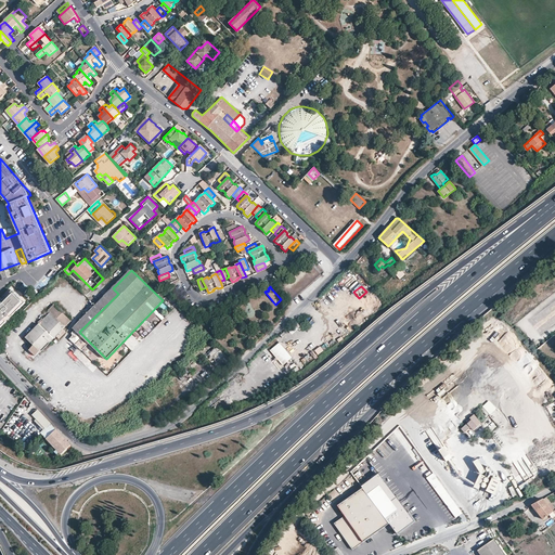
[(113,288),(75,327),(79,332),(118,294),(113,288)]
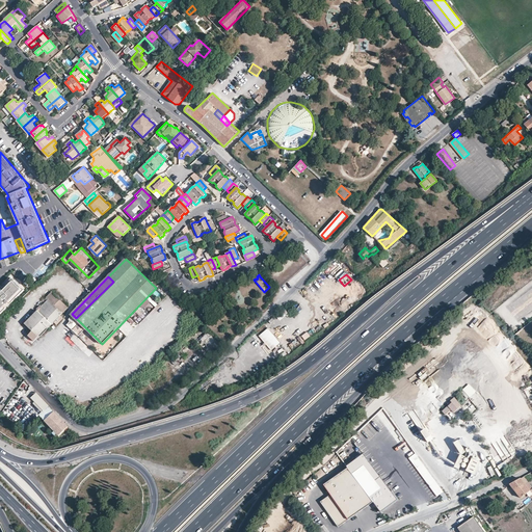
[(11,280),(0,290),(0,314),(24,291),(11,280)]
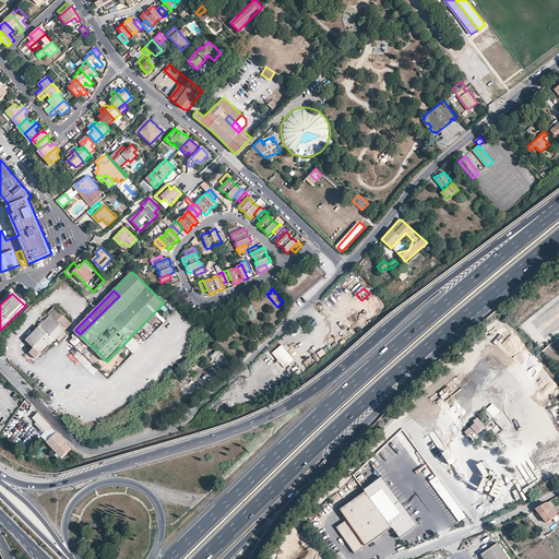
[(31,352),(30,353),(36,359),(40,355),(57,339),(60,342),(67,335),(64,332),(73,323),(56,307),(50,313),(51,314),(45,322),(44,320),(38,324),(40,326),(26,341),(32,347),(28,351),(31,352)]
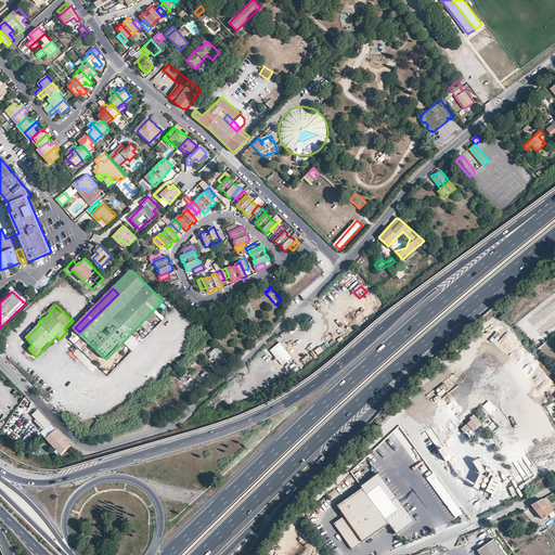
[(287,330),(292,334),(298,328),(299,331),(301,328),(296,322),(287,330)]
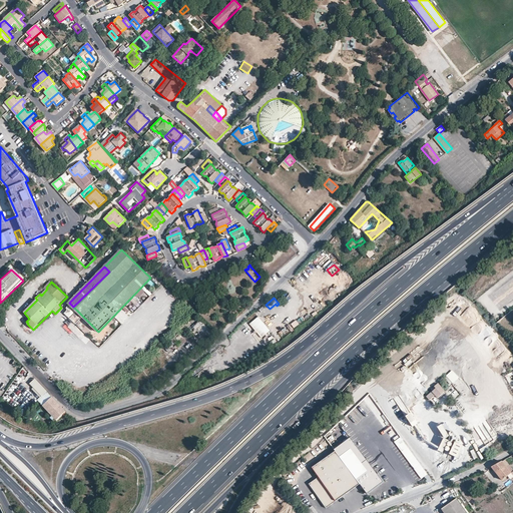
[(192,310),(182,320),(184,322),(194,312),(192,310)]
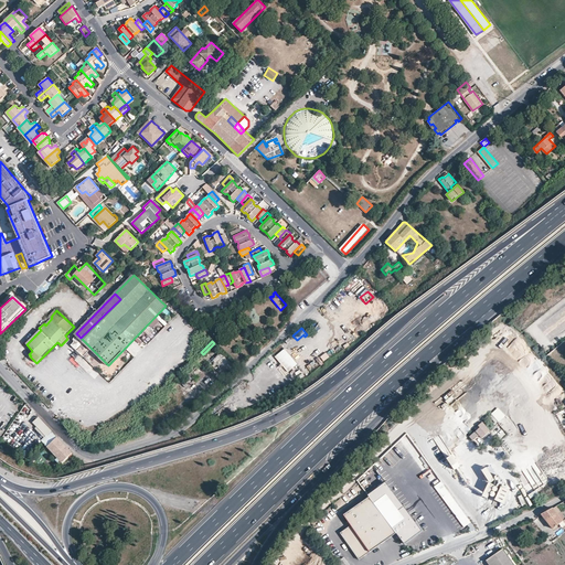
[(284,349),(275,356),(288,372),(297,364),(284,349)]
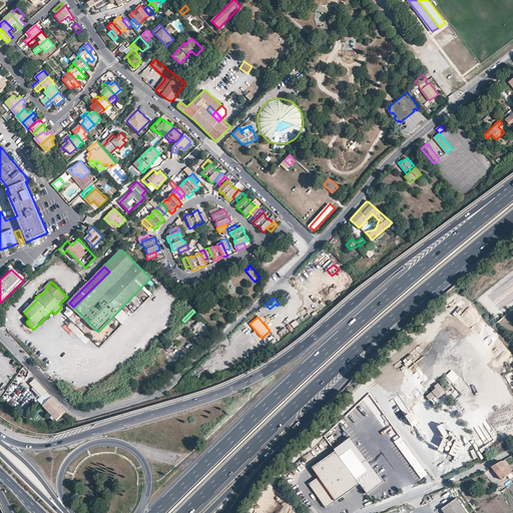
[(191,325),(195,329),(196,328),(200,332),(198,333),(195,336),(199,340),(209,330),(201,323),(197,319),(191,325)]
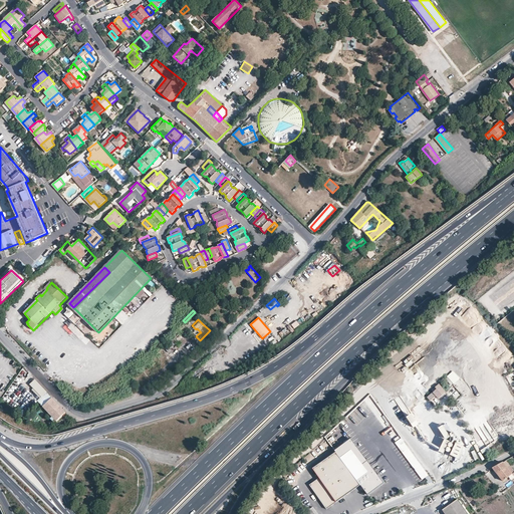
[(177,339),(171,333),(168,337),(173,342),(177,339)]
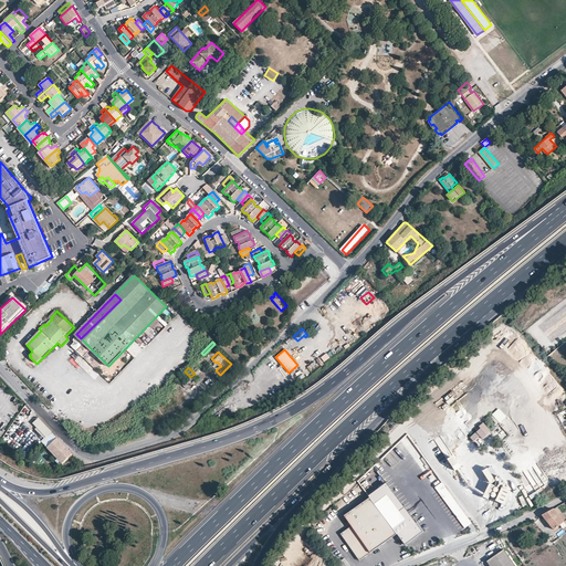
[(190,377),(185,371),(179,376),(176,379),(182,386),(186,384),(185,381),(190,377)]
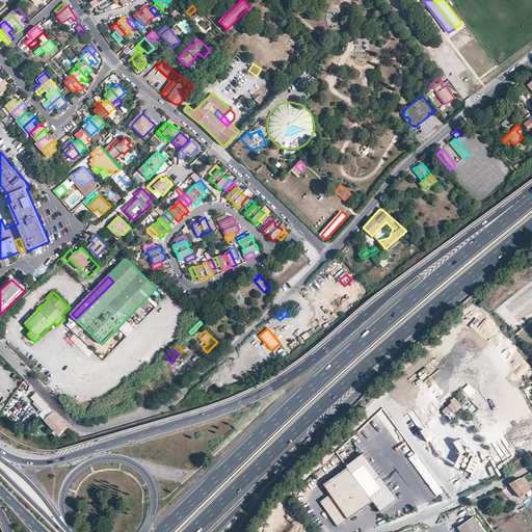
[(433,393),(446,381),(432,366),(419,376),(433,393)]
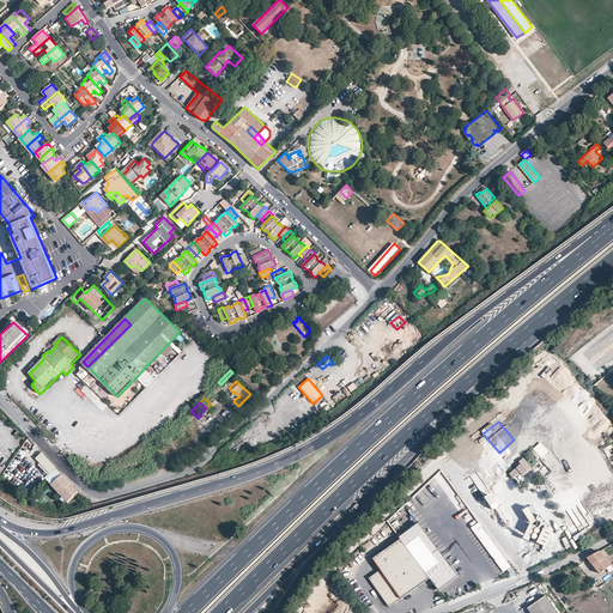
[(534,436),(528,441),(534,447),(539,443),(534,436)]
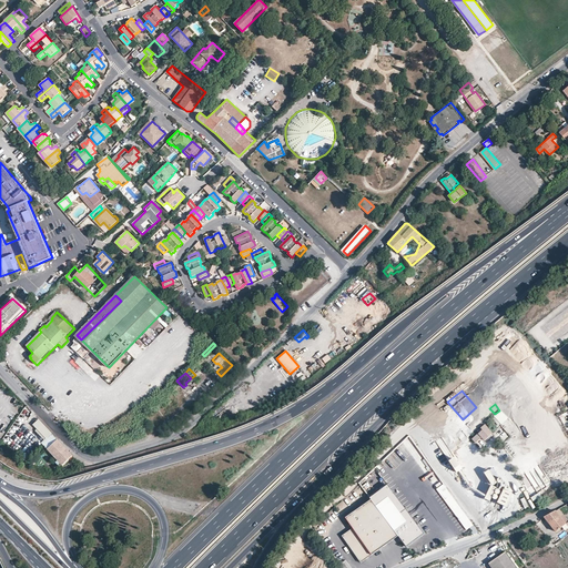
[(500,425),(508,418),(500,409),(493,417),(500,425)]
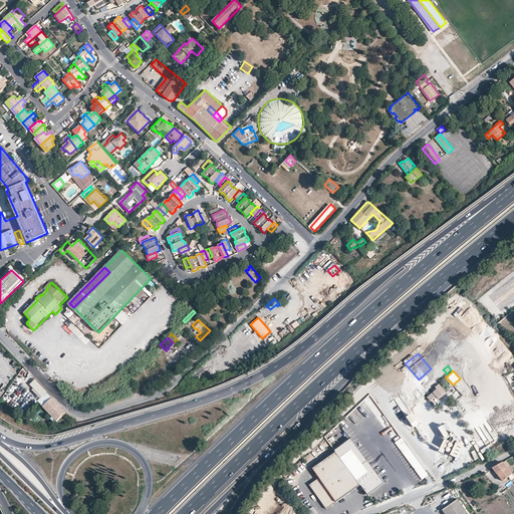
[(439,383),(435,387),(436,389),(427,398),(430,401),(436,396),(438,399),(445,393),(439,383)]
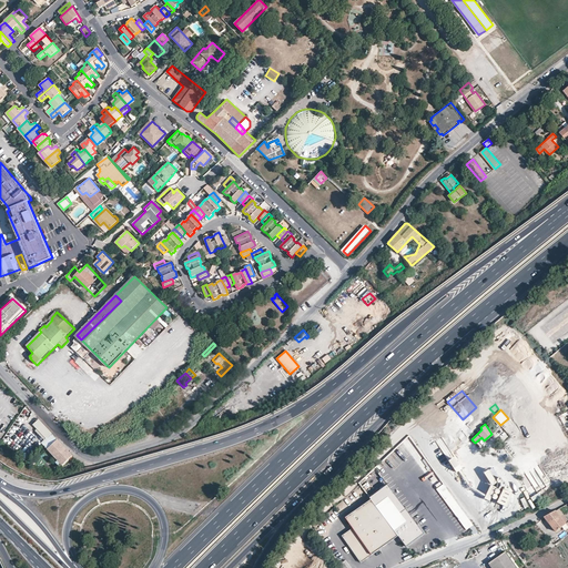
[(492,434),(500,444),(509,436),(500,426),(492,434)]
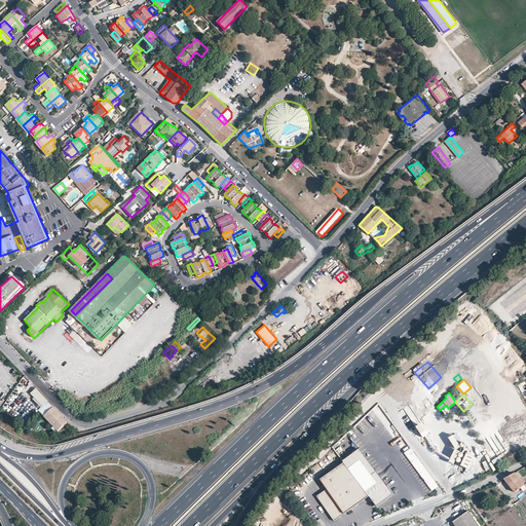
[(55,410),(48,402),(39,410),(58,430),(67,422),(55,410)]
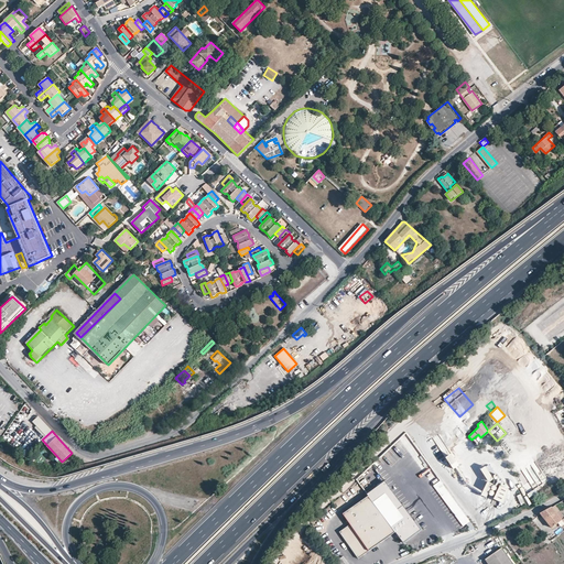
[(453,470),(458,466),(451,455),(445,458),(453,470)]
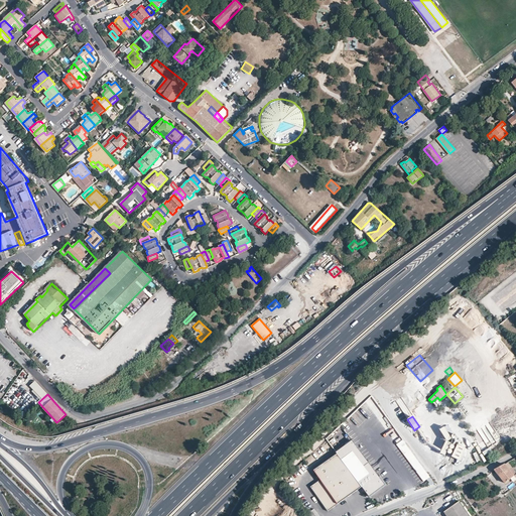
[(350,417),(346,420),(352,426),(355,423),(350,417)]
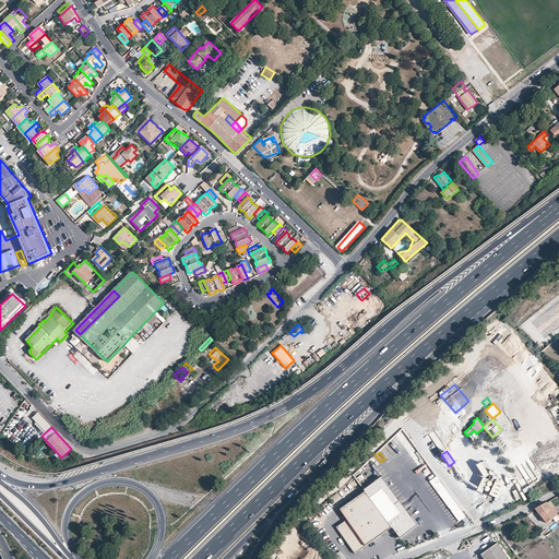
[(372,458),(368,461),(375,468),(379,464),(372,458)]
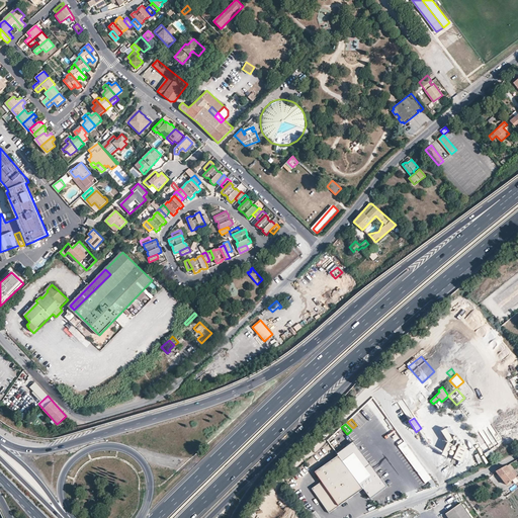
[(334,435),(331,438),(337,444),(340,441),(334,435)]
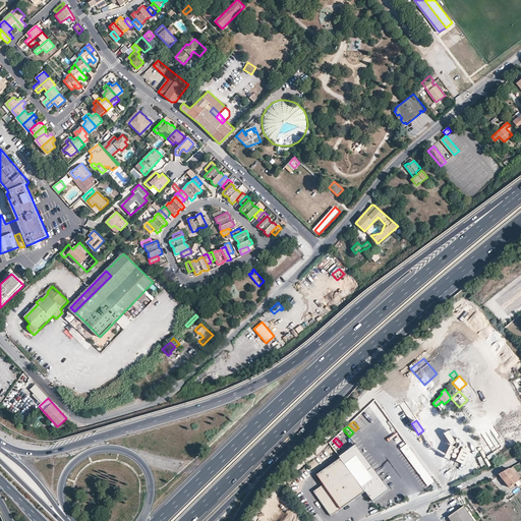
[(389,488),(355,444),(339,456),(372,501),(389,488)]
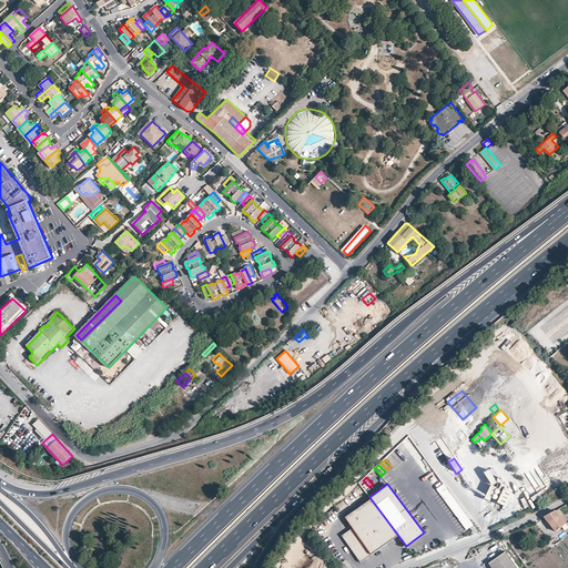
[(533,487),(527,490),(531,497),(537,494),(533,487)]
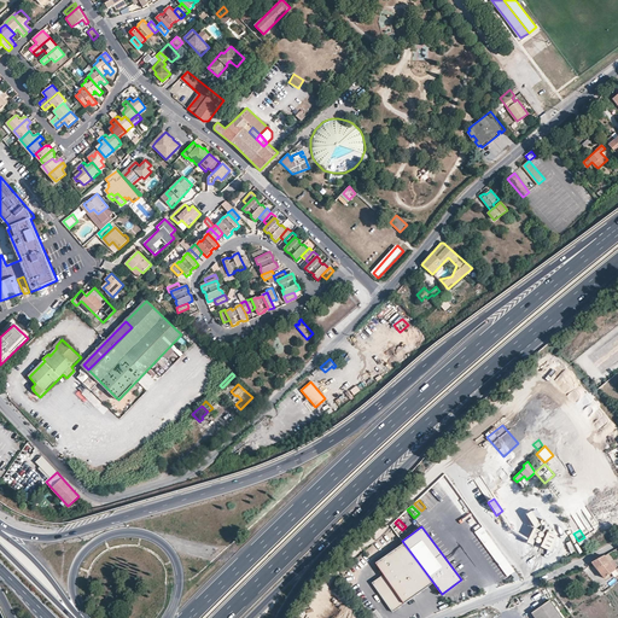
[(372,582),(383,599),(423,571),(404,546),(377,565),(383,575),(372,582)]
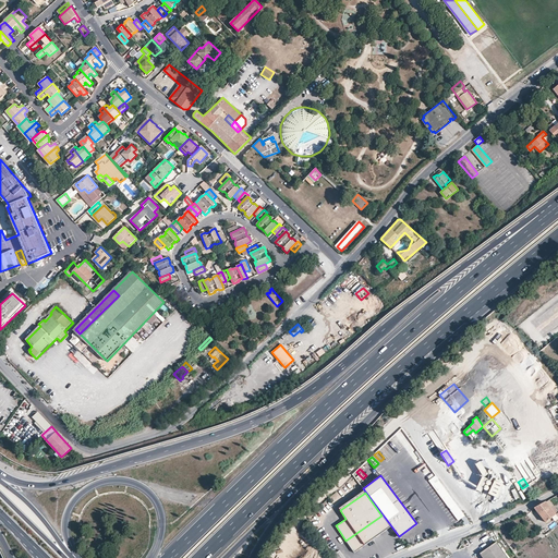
[(553,506),(548,500),(535,507),(546,522),(556,516),(550,508),(553,506)]
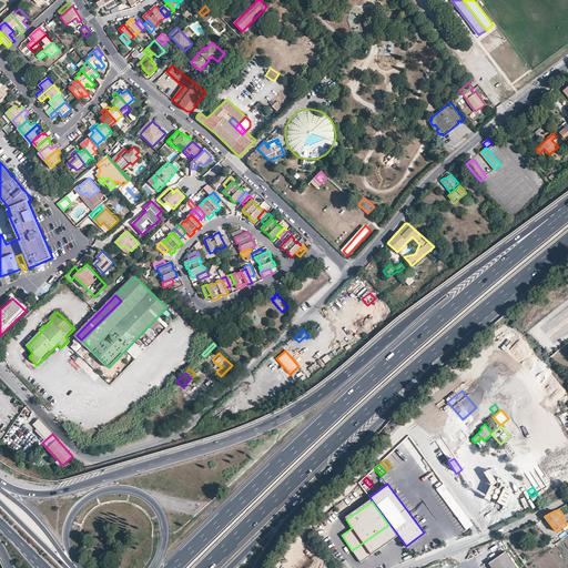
[(544,519),(537,525),(544,531),(549,526),(544,519)]
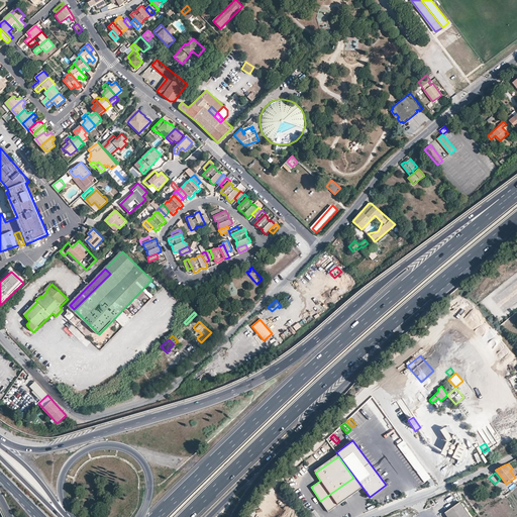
[(335,501),(358,484),(353,478),(320,501),(328,512),(337,505),(336,503),(335,501)]
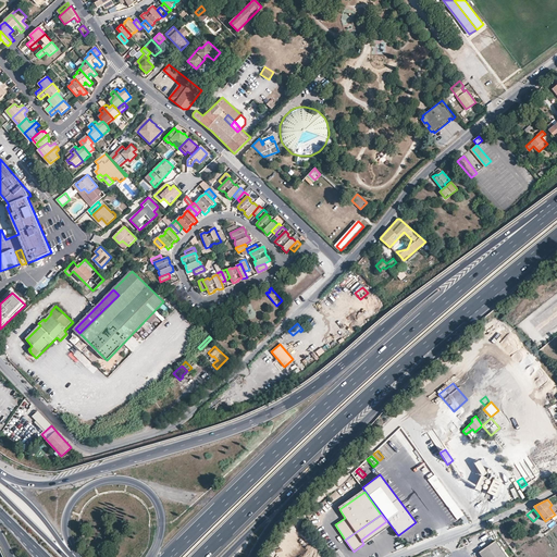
[(556,523),(556,519),(542,531),(544,534),(556,523)]
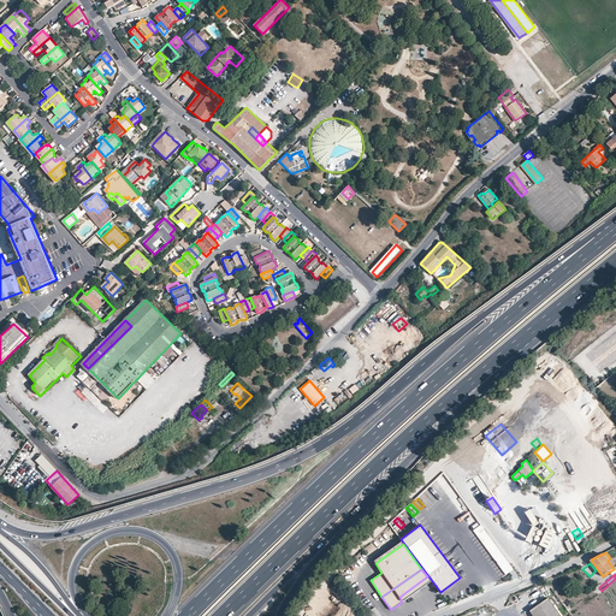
[(428,580),(427,576),(400,597),(401,599),(428,580)]
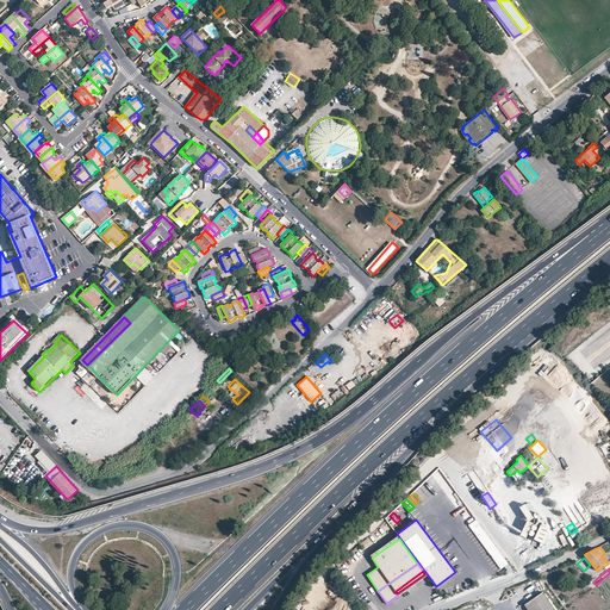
[(555,609),(543,592),(526,605),(528,609),(555,609)]
